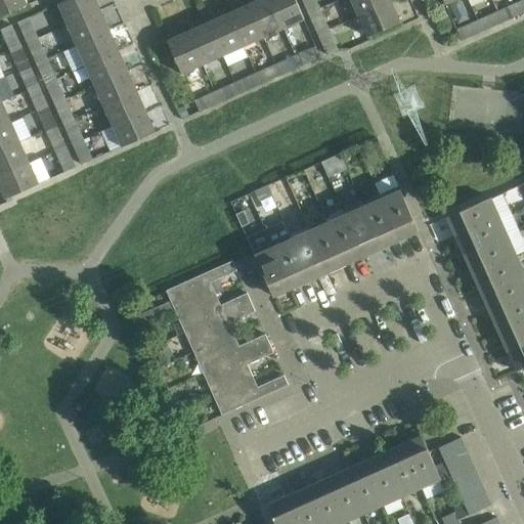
[(0,0),(0,15),(27,4),(24,0),(0,0)]
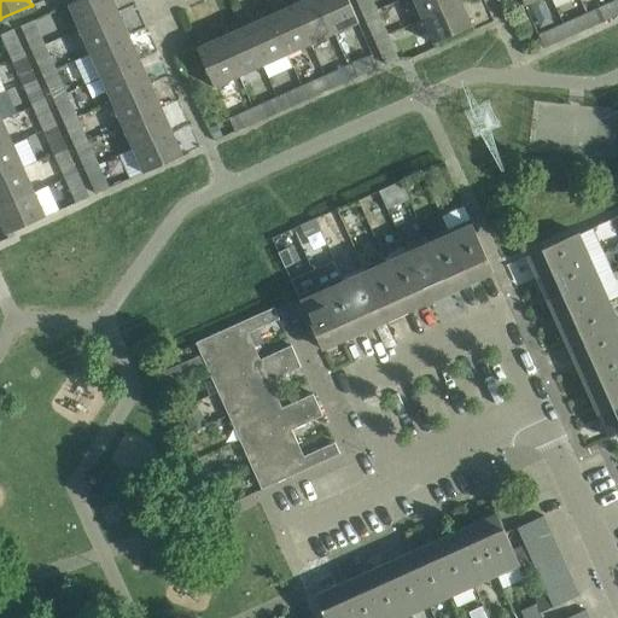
[(112,0),(79,0),(69,5),(80,29),(118,12),(112,0)]
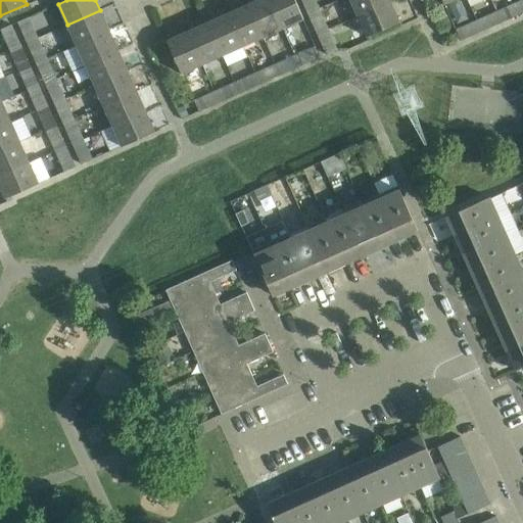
[(264,37),(284,28),(272,0),(256,0),(249,4),(264,37)]
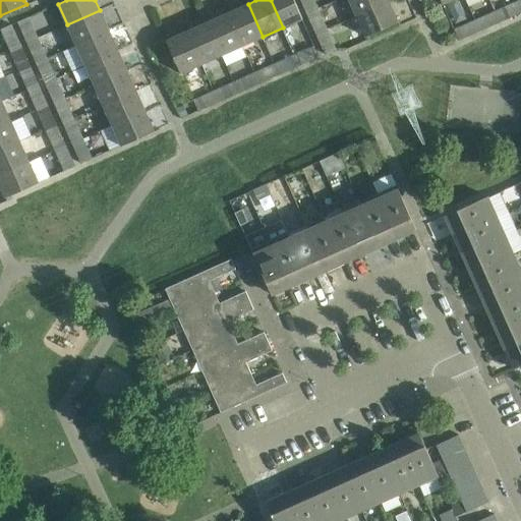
[(271,0),(283,27),(302,18),(293,0),(271,0)]
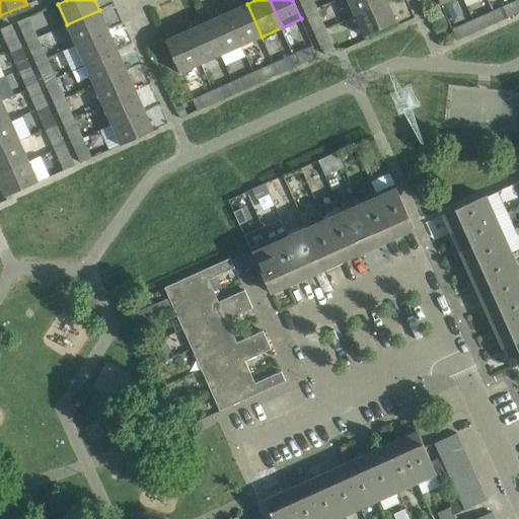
[(300,0),(299,0),(305,13),(316,8),(312,0),(300,0)]
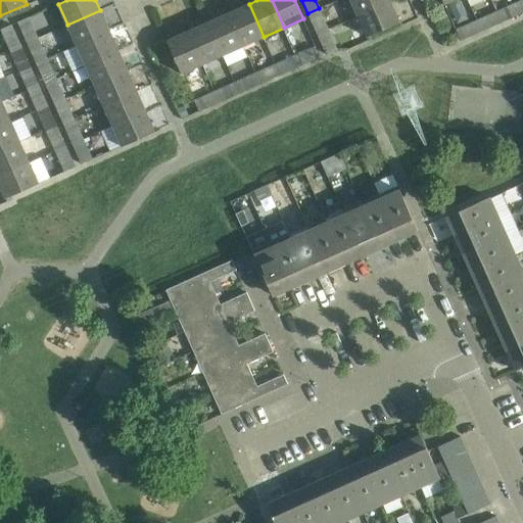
[(389,0),(349,0),(358,15),(390,1),(389,0)]
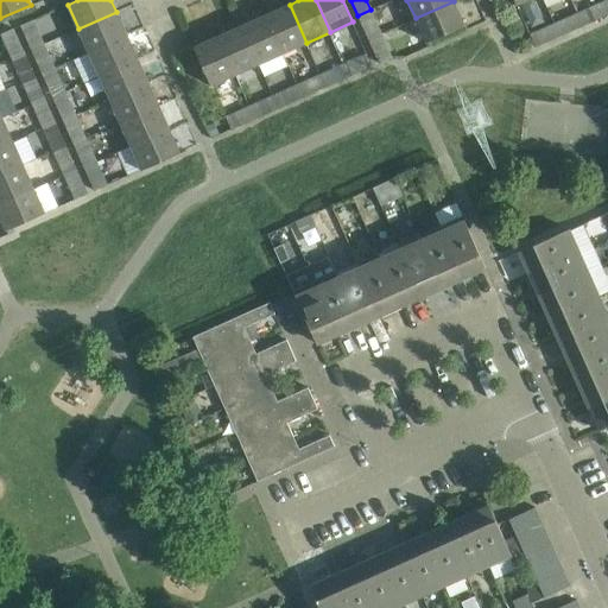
[(454,1),(416,18),(426,42),(464,25),(454,1)]
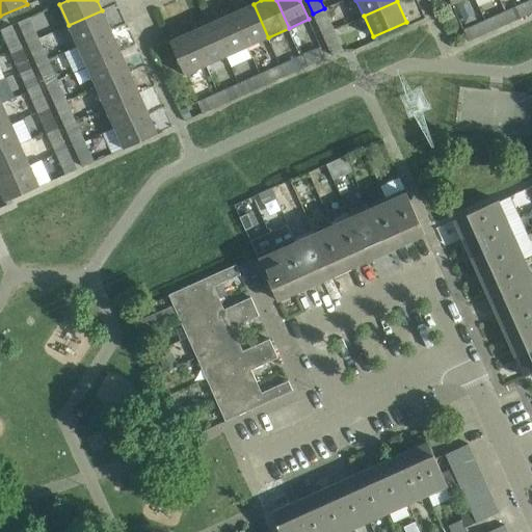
[(517,20),(530,14),(525,2),(512,8),(517,20)]
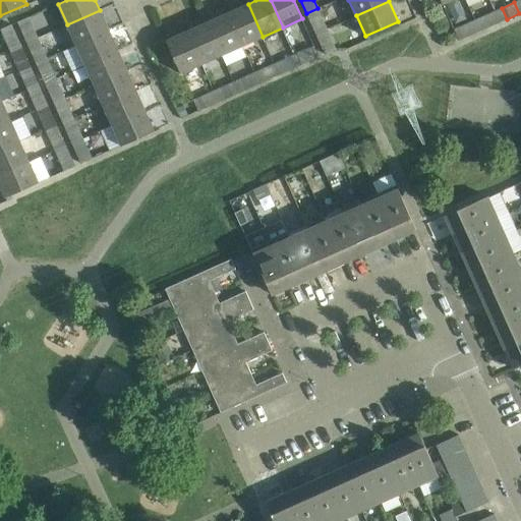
[(242,46),(263,37),(248,4),(227,13),(242,46)]
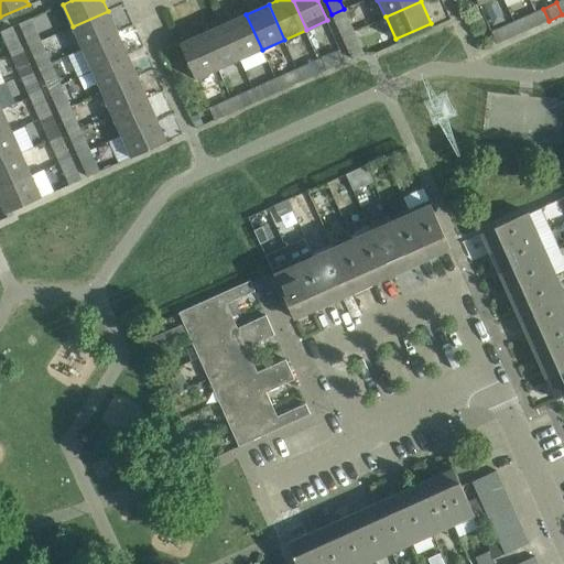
[(332,14),(338,29),(350,23),(344,9),(332,14)]
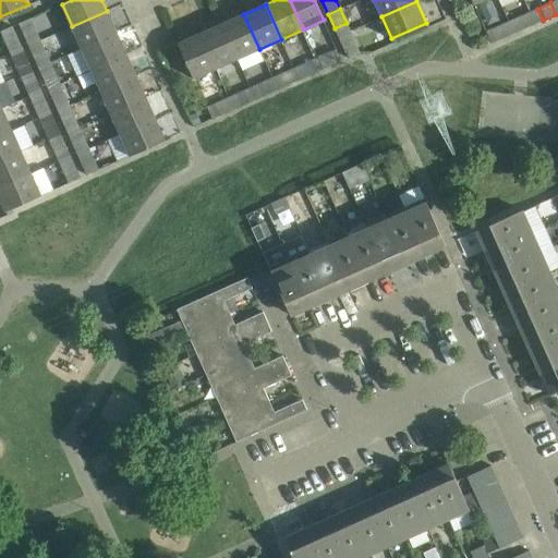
[(72,26),(82,47),(117,32),(107,11),(72,26)]
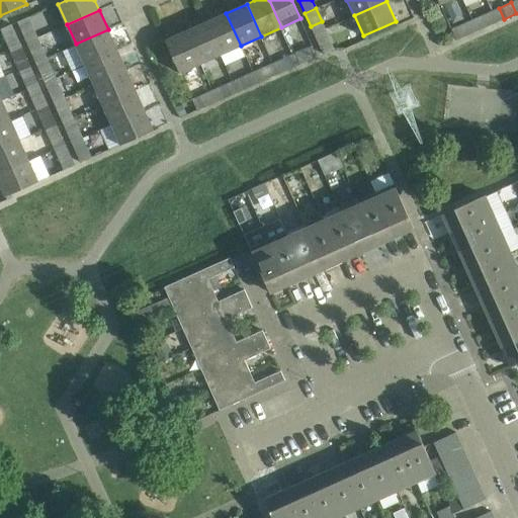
[(221,55),(241,46),(226,13),(205,22),(221,55)]
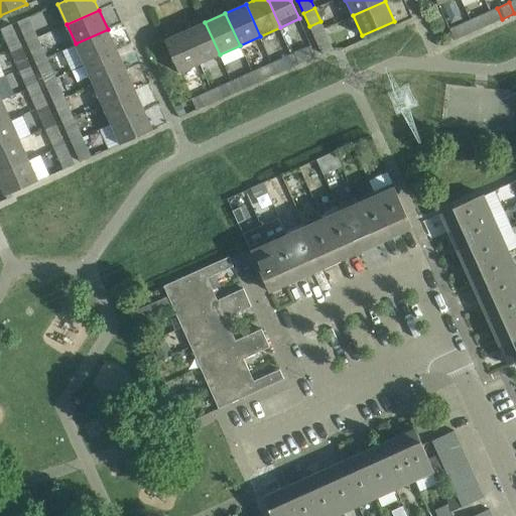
[(475,31),(488,25),(483,14),(470,20),(475,31)]
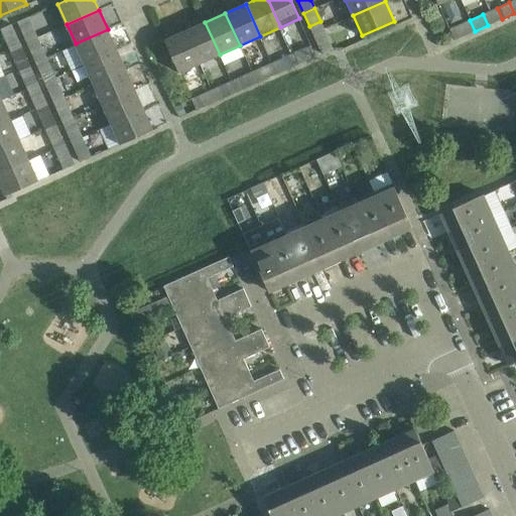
[(17,22),(23,35),(33,30),(28,17),(17,22)]
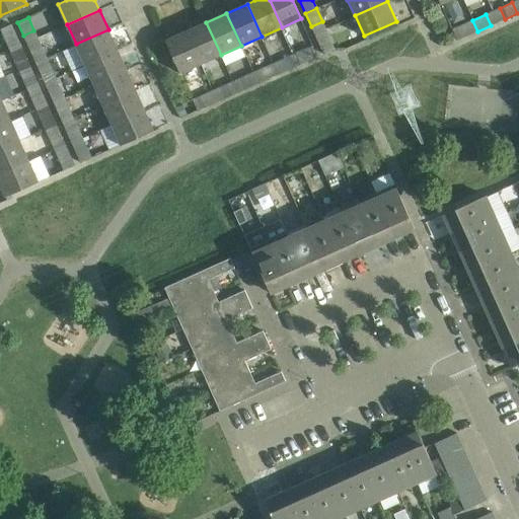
[(464,36),(477,31),(472,20),(459,25),(464,36)]
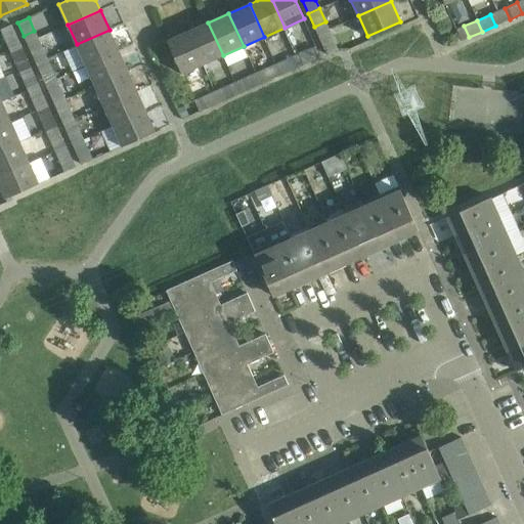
[(202,64),(223,55),(208,23),(187,32),(202,64)]
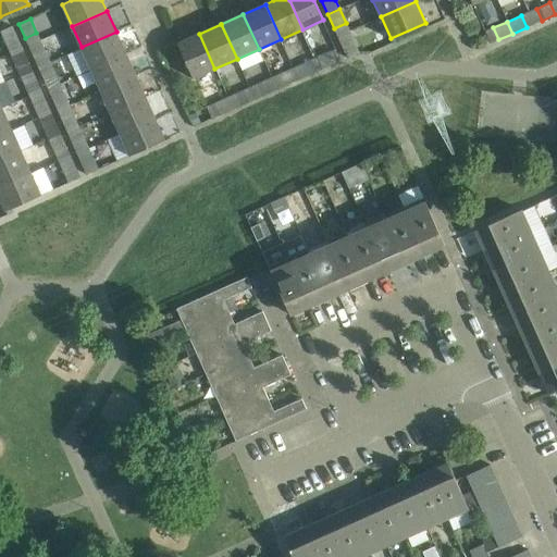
[(12,26),(1,32),(7,46),(19,40),(12,26)]
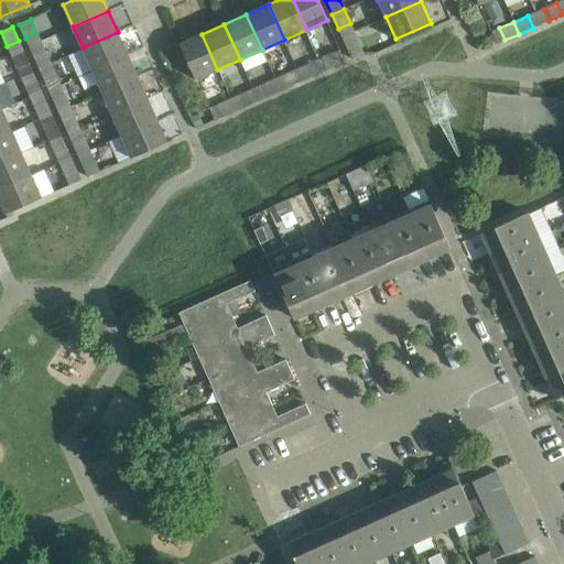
[(118,32),(83,47),(93,69),(128,54),(118,32)]
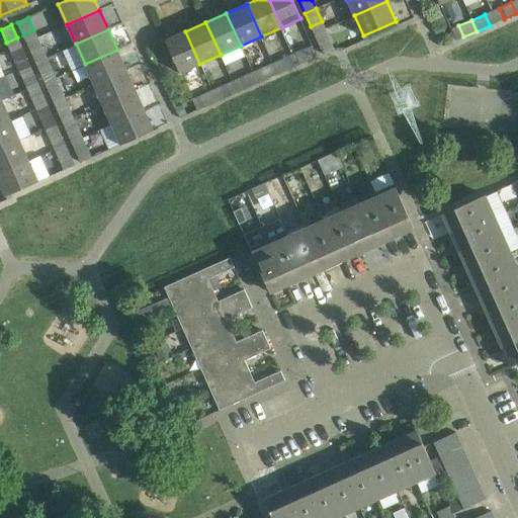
[(179,73),(199,64),(185,31),(165,40),(179,73)]
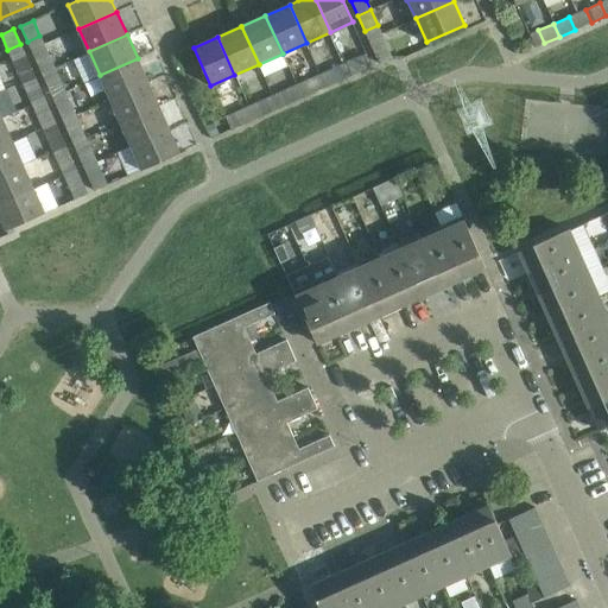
[(379,63),(392,57),(385,42),(372,48),(379,63)]
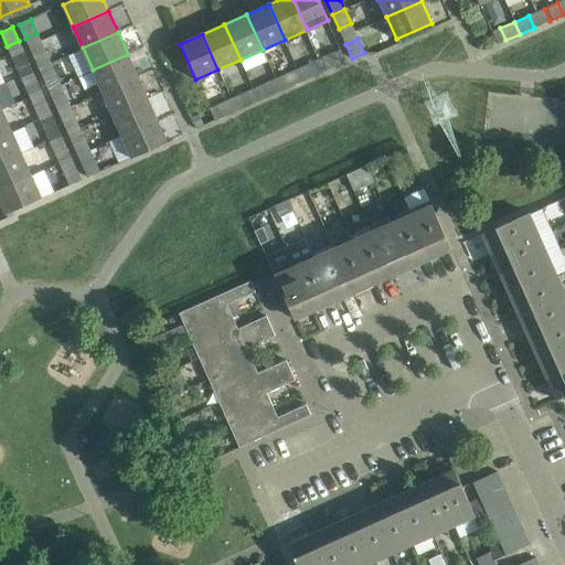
[(32,54),(39,67),(50,63),(44,49),(32,54)]
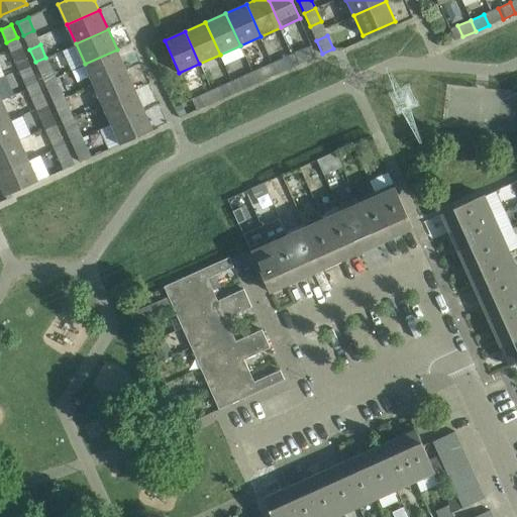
[(304,48),(293,54),(298,65),(309,60),(304,48)]
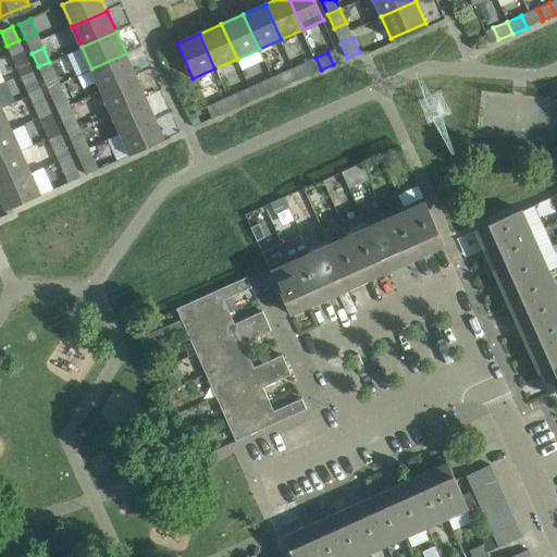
[(91,69),(101,90),(135,75),(126,53),(91,69)]
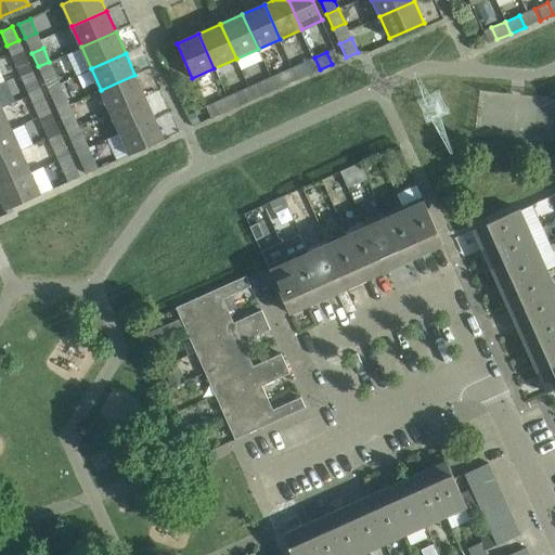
[(14,61),(21,75),(31,69),(26,55),(14,61)]
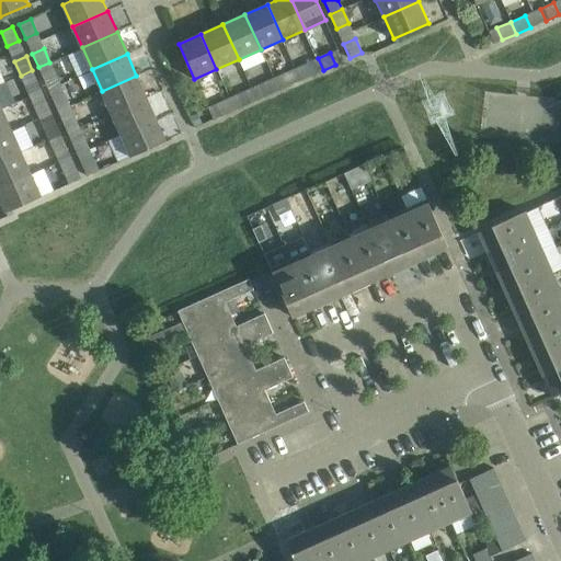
[(308,77),(323,70),(318,58),(302,66),(308,77)]
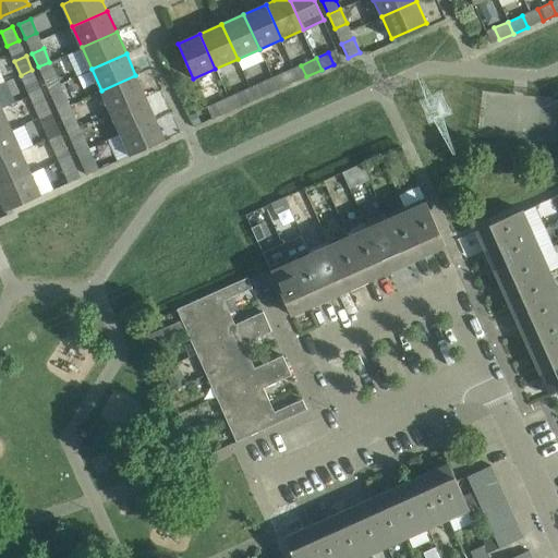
[(38,67),(44,81),(56,75),(49,62),(38,67)]
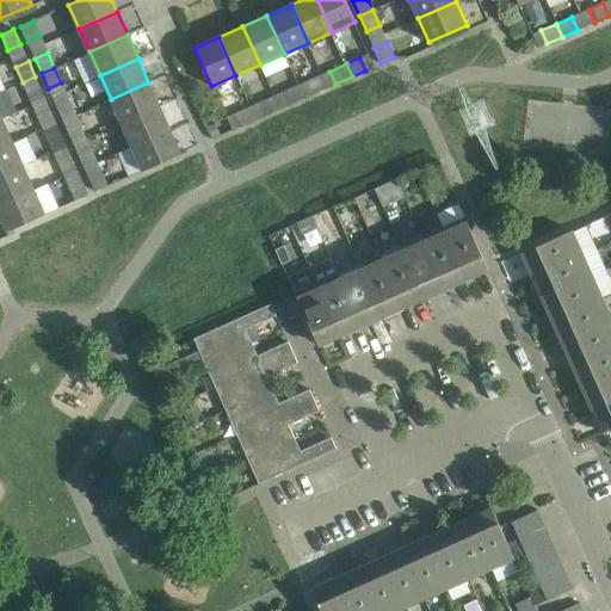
[(42,92),(35,76),(23,82),(29,98),(42,92)]
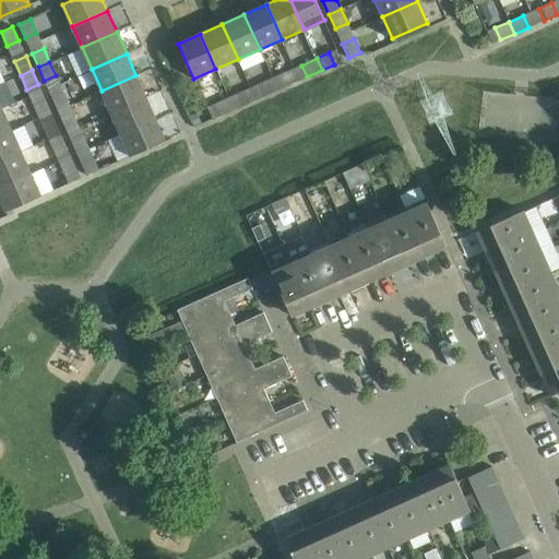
[(286,72),(273,78),(277,90),(292,84),(286,72)]
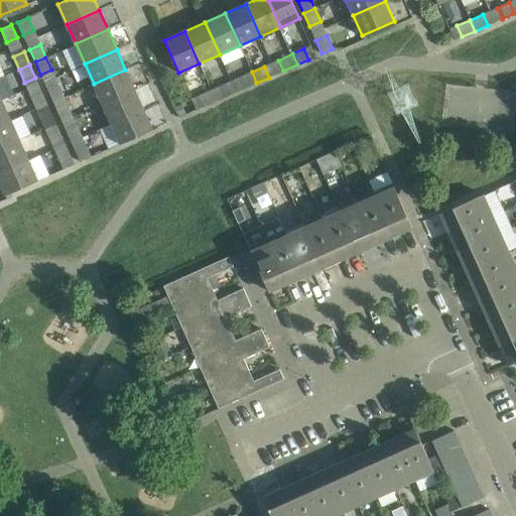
[(125,70),(94,84),(102,104),(134,89),(125,70)]
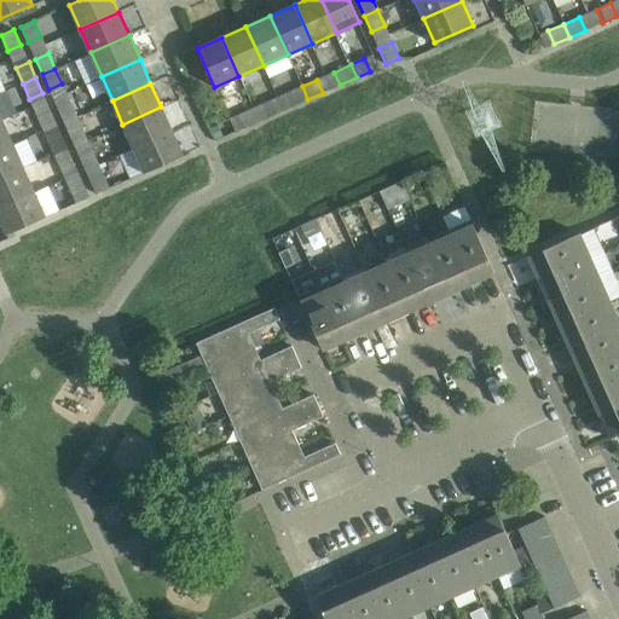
[(291,106),(307,99),(302,86),(285,93),(291,106)]
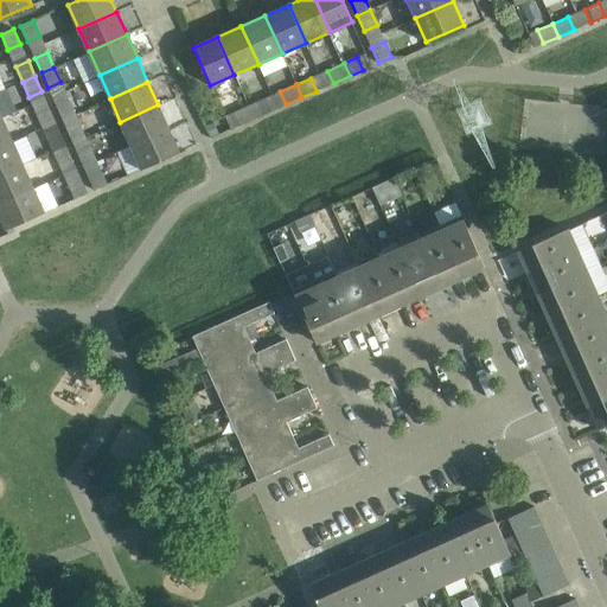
[(56,104),(62,120),(75,114),(68,98),(56,104)]
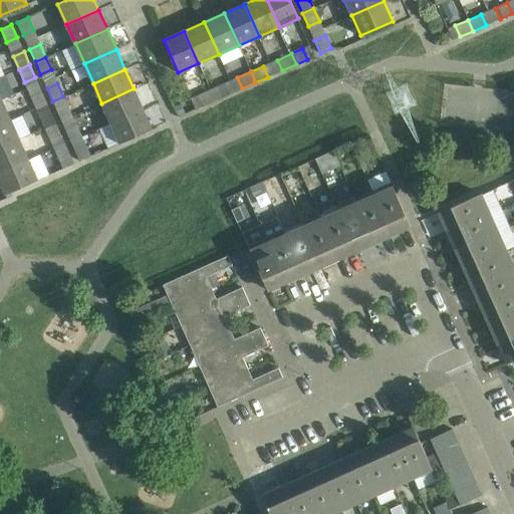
[(223,84),(210,89),(215,100),(228,94),(223,84)]
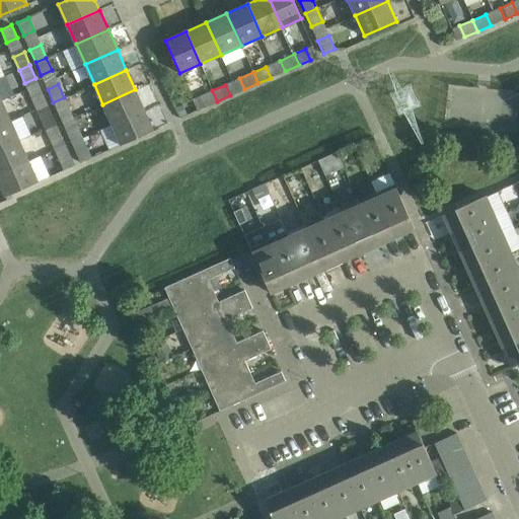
[(102,104),(112,124),(144,109),(135,89),(102,104)]
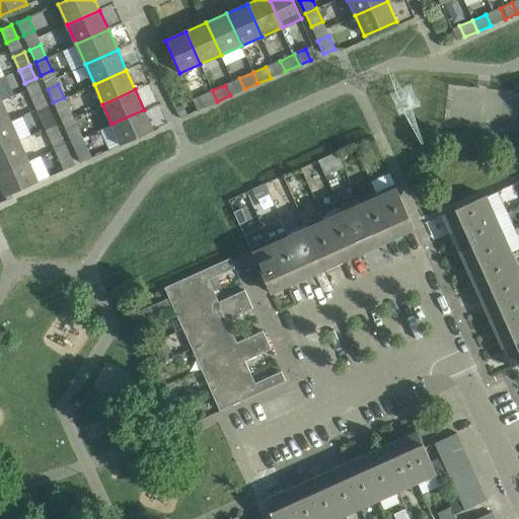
[(205,107),(217,101),(212,90),(200,96),(205,107)]
